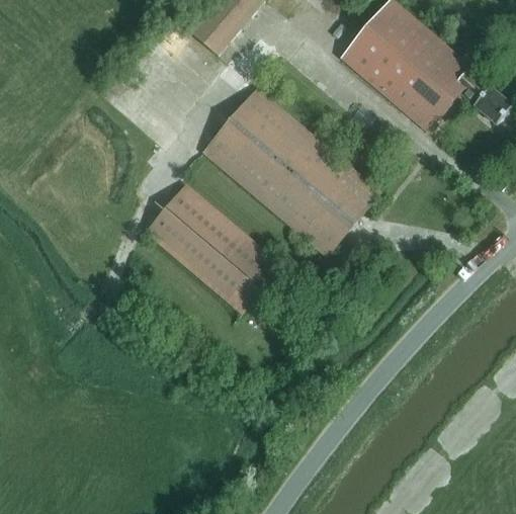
[(264,1),(263,0),(198,0),(179,22),(218,56),(264,1)]
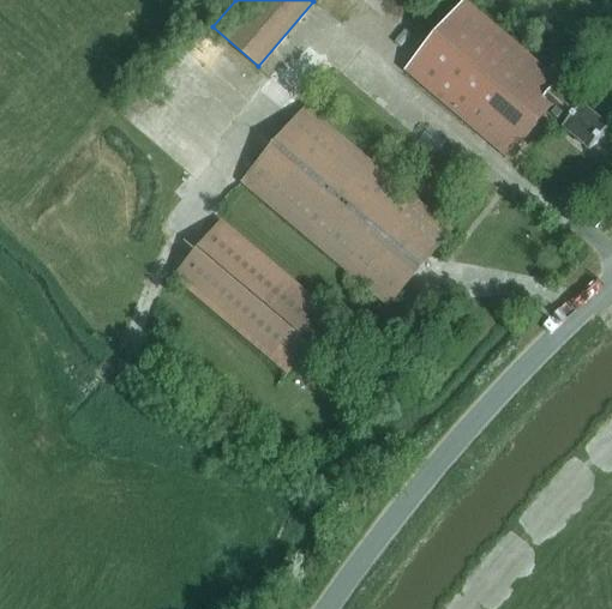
[(403,67),(507,155),(545,109),(588,146),(606,124),(556,80),(557,79),(465,0),(460,0),(420,48),(403,67)]
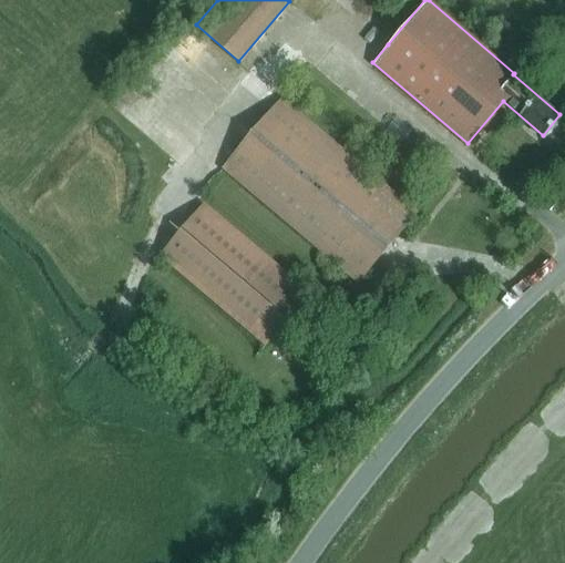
[(417,210),(279,93),(219,165),(357,282),(417,210)]
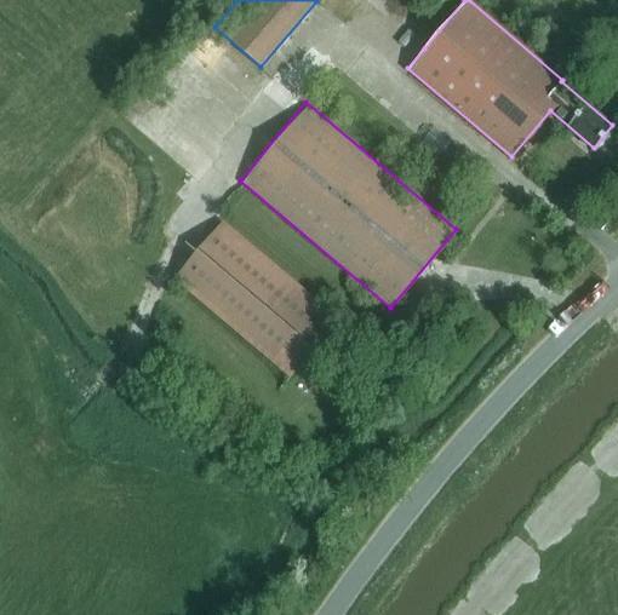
[(289,375),(337,319),(222,220),(173,279),(289,375)]
